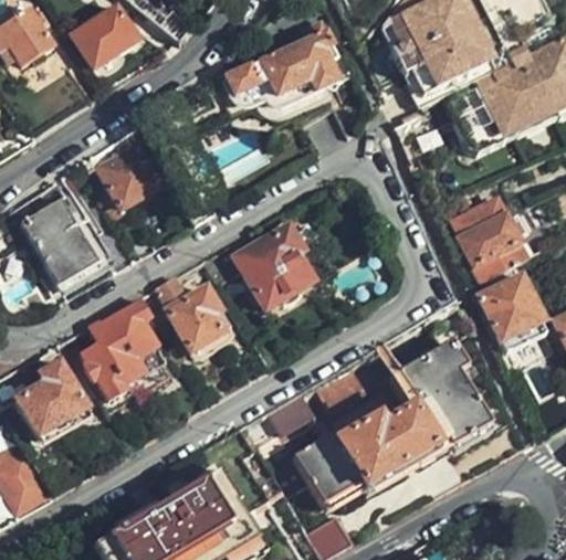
[(126,0),(179,45),(180,44),(191,30),(171,16),(167,20),(144,0),(126,0)]
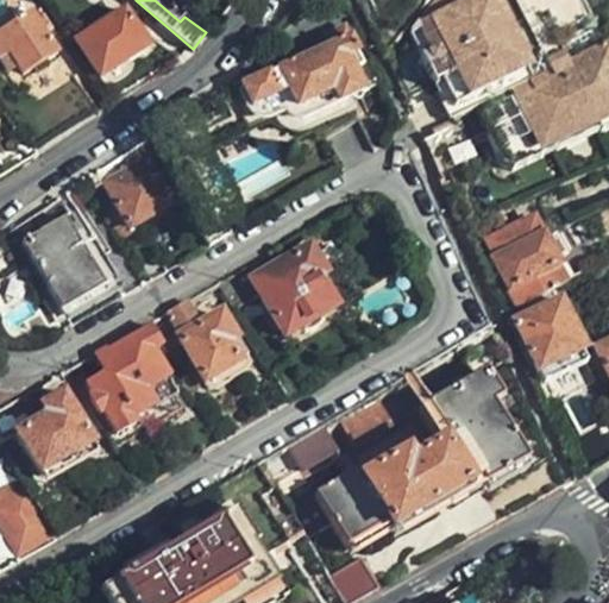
[(608,42),(596,48),(573,0),(431,0),(391,44),(409,88),(452,69),(465,101),(476,96),(502,159),(513,165),(608,120),(608,42)]
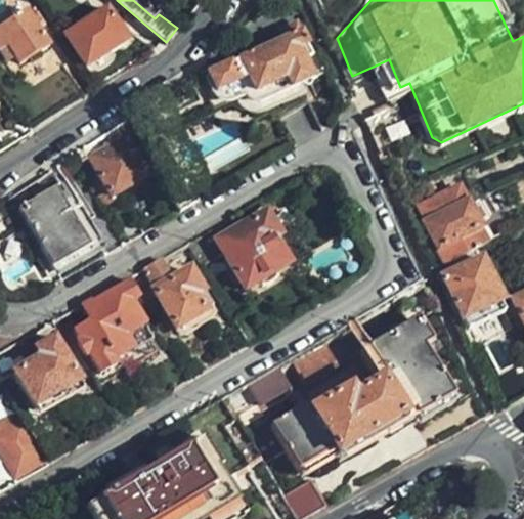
[(64,32),(85,65),(110,50),(127,38),(105,5),(64,32)]
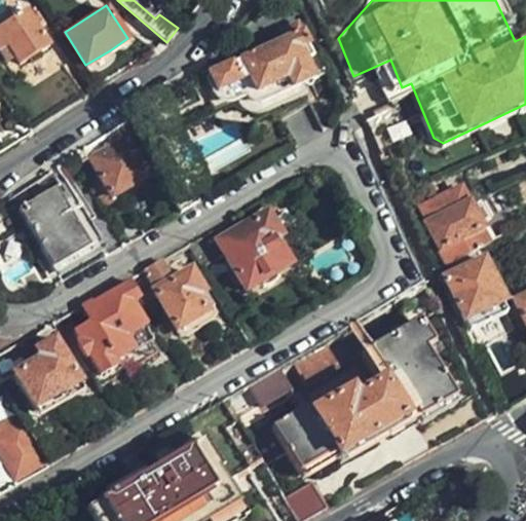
[(49,42),(29,7),(0,24),(0,49),(0,50),(8,44),(19,62),(49,42)]
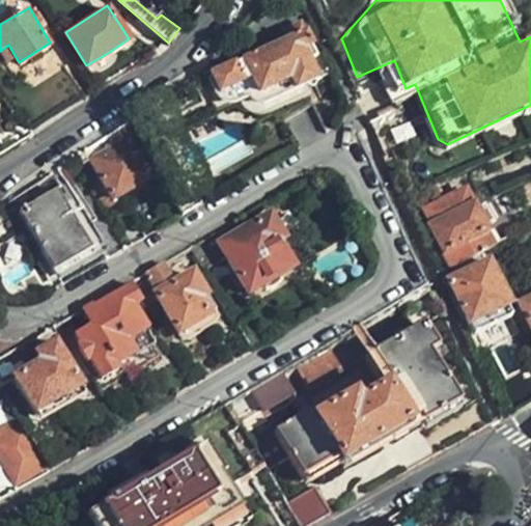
[(218,85),(220,91),(227,107),(240,101),(249,108),(260,111),(274,109),(270,99),(331,72),(311,30),(306,33),(300,19),(282,28),(286,38),(212,73),(213,75),(218,85)]
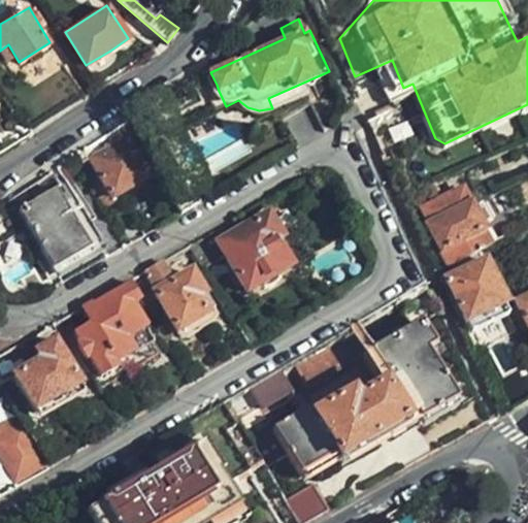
[(110,51),(86,65),(92,75),(117,60),(110,51)]
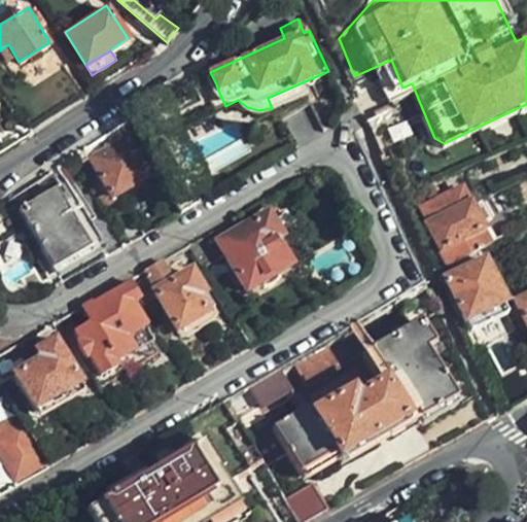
[(208,90),(216,84),(211,74),(203,77),(208,90)]
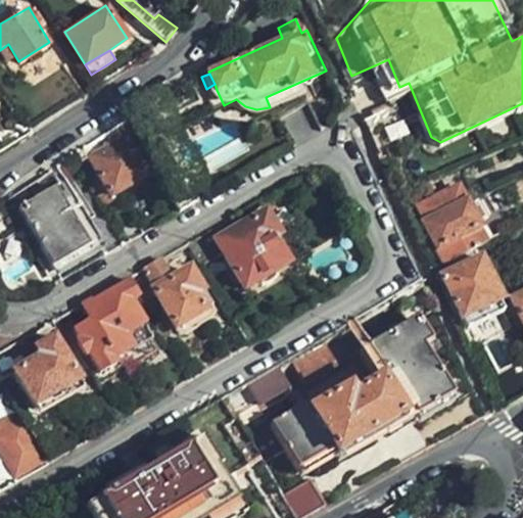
[(224,105),(217,90),(205,96),(211,110),(224,105)]
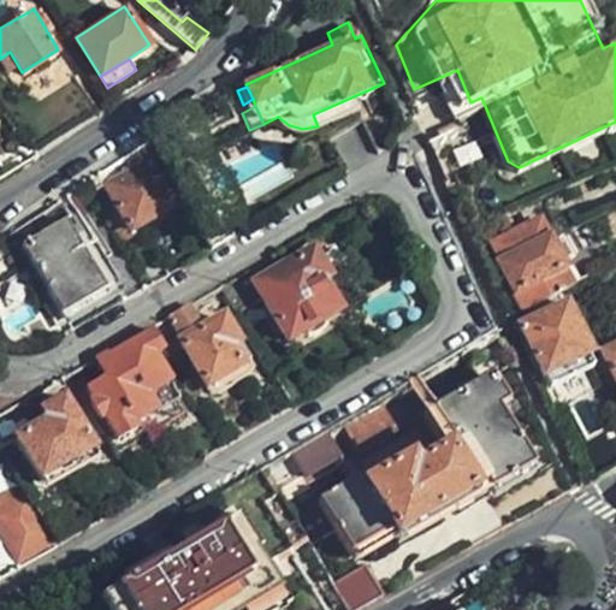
[(165,152),(150,134),(124,152),(131,163),(120,169),(114,158),(90,175),(98,187),(106,183),(114,200),(107,205),(120,231),(178,199),(164,177),(153,158),(165,152)]
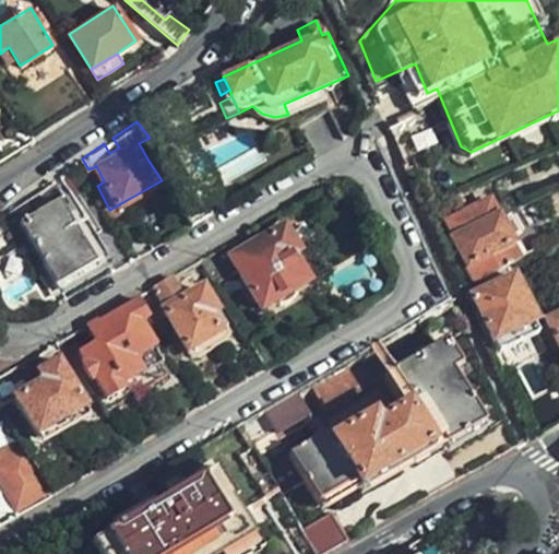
[(162,153),(150,138),(139,143),(149,161),(162,153)]
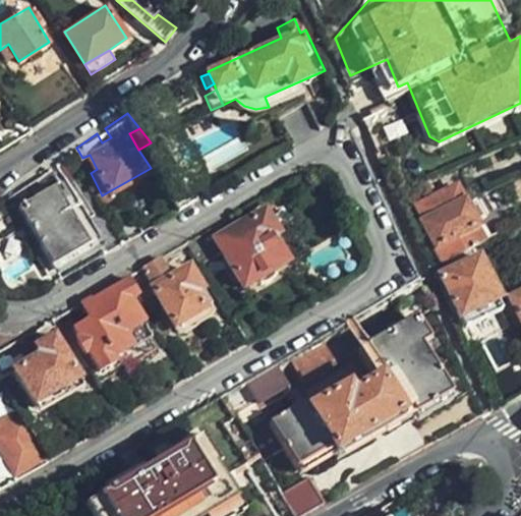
[(197,198),(222,184),(208,150),(172,168),(175,171),(197,198)]
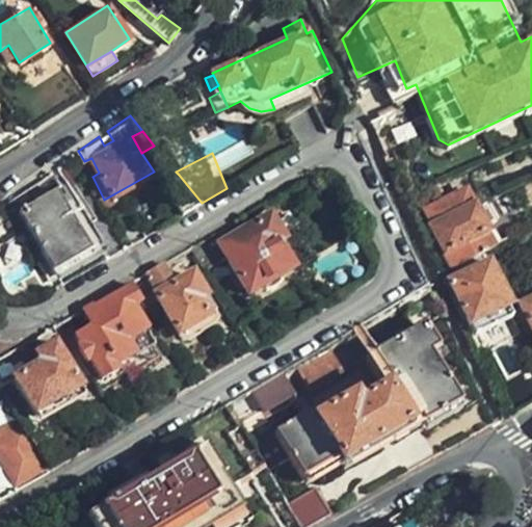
[(58,164),(5,200),(12,211),(19,207),(53,268),(102,241),(58,164)]
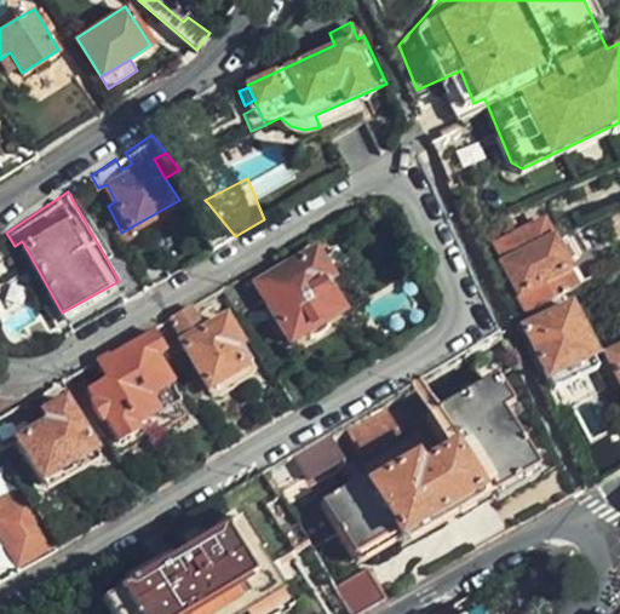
[(500,237),(504,247),(551,224),(546,214),(500,237)]
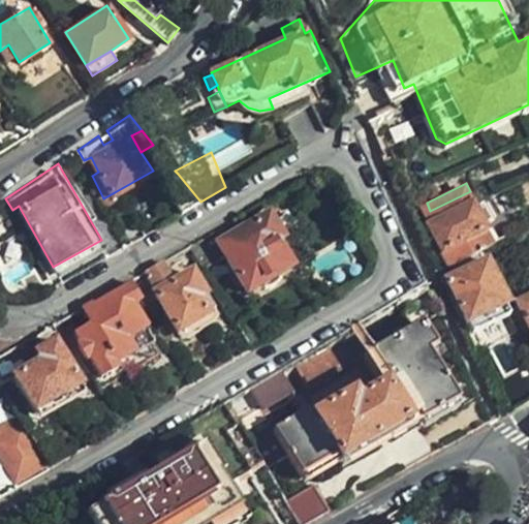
[(470,191),(430,211),(433,218),(431,219),(450,263),(493,242),(487,225),(495,220),(484,196),(473,202),(470,191)]
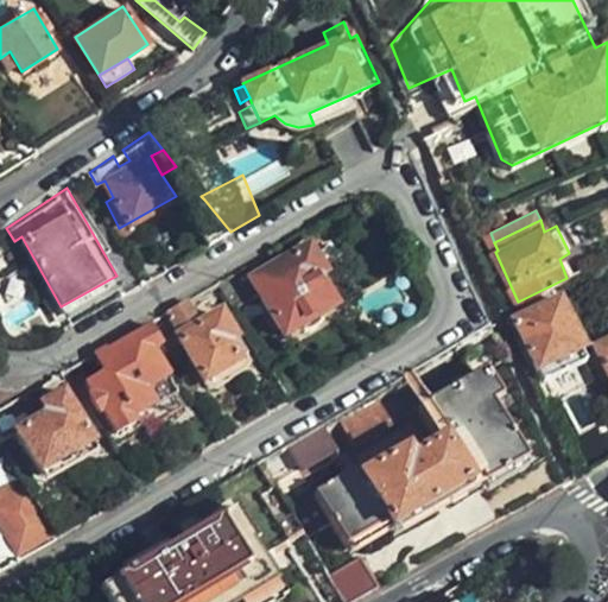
[(302,229),(246,263),(248,267),(247,268),(252,276),(249,278),(282,334),(336,302),(330,291),(320,274),(325,270),(302,229)]
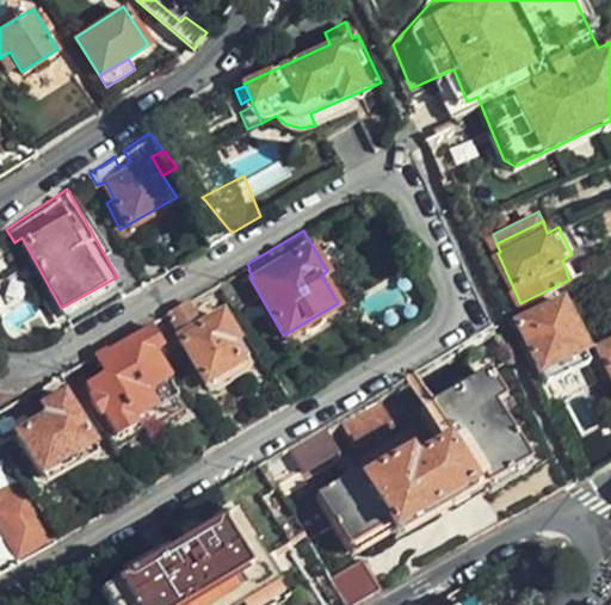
[(337,289),(327,271),(321,276),(332,292),(337,289)]
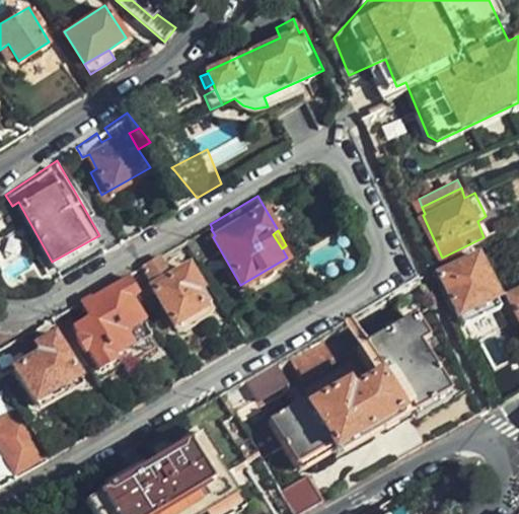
[(159,252),(127,272),(128,274),(133,283),(149,274),(154,282),(151,284),(175,323),(210,302),(187,263),(169,273),(159,252)]
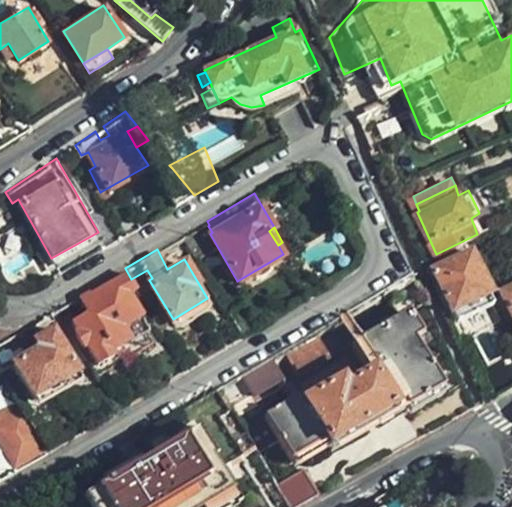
[(495,303),(469,249),(433,268),(451,310),(454,308),(460,320),(495,303)]
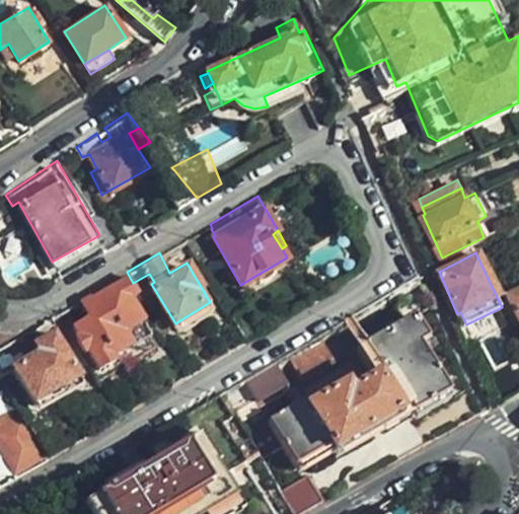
[(133,283),(128,274),(80,300),(93,323),(77,333),(81,338),(77,341),(83,351),(87,349),(97,368),(115,358),(118,364),(157,343),(130,296),(138,291),(133,283)]
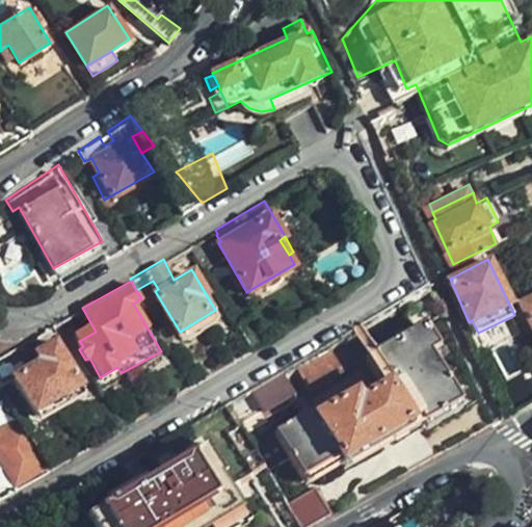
[(344,338),(234,402),(253,438),(270,427),(296,477),(331,456),(335,463),(416,416),(419,422),(391,438),(407,467),(489,422),(493,420),(479,390),(458,400),(428,348),(436,342),(425,321),(442,311),(431,288),(383,316),(395,336),(373,349),(365,354),(382,387),(355,402),(350,395),(319,413),(314,403),(290,418),(289,412),(297,405),(288,387),(300,378),(304,386),(355,359),(344,338)]
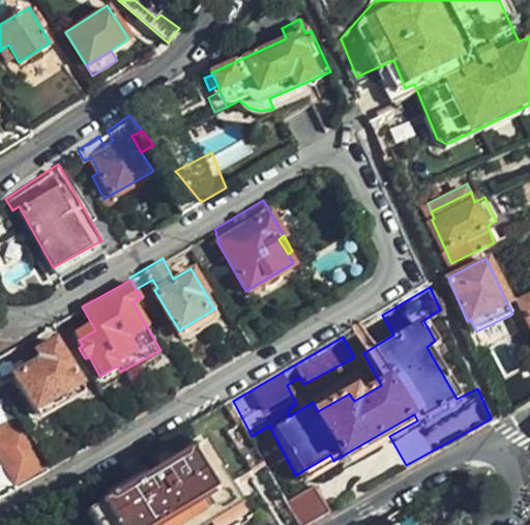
[(529,293),(518,299),(529,328),(529,293)]
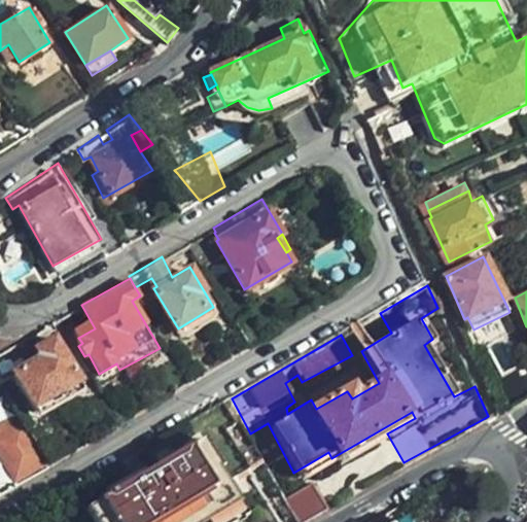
[(58,316),(0,348),(0,378),(1,380),(13,373),(33,408),(78,382),(73,373),(79,369),(57,327),(63,323),(58,316)]
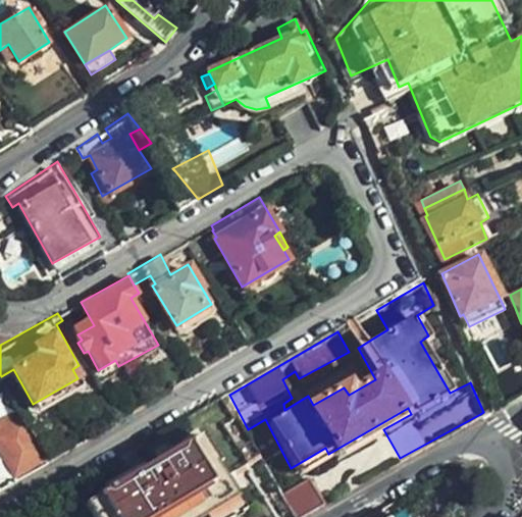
[(347,326),(358,348),(366,343),(357,320),(347,326)]
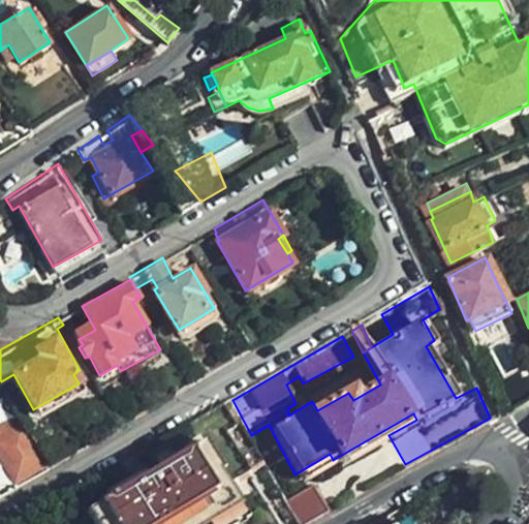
[(497,376),(510,404),(528,394),(528,384),(520,365),(497,376)]
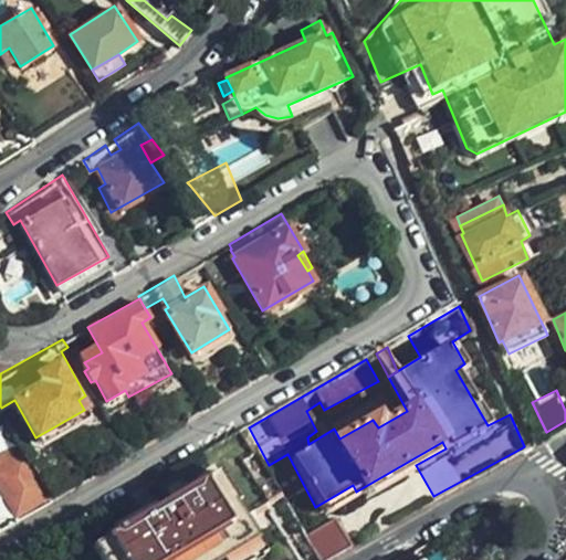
[(84,410),(35,437),(39,444),(87,414),(84,410)]
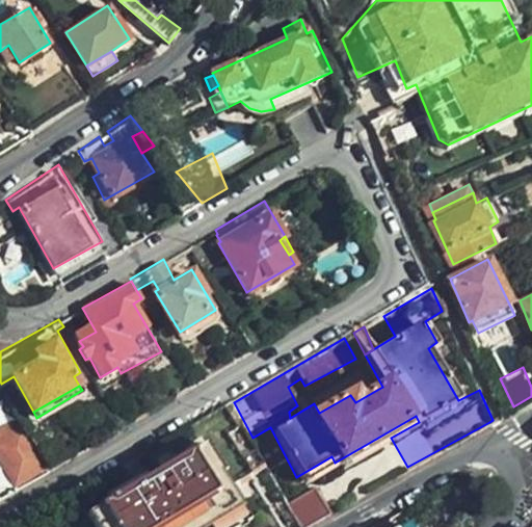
[(7,395),(0,399),(0,412),(4,420),(18,412),(7,395)]
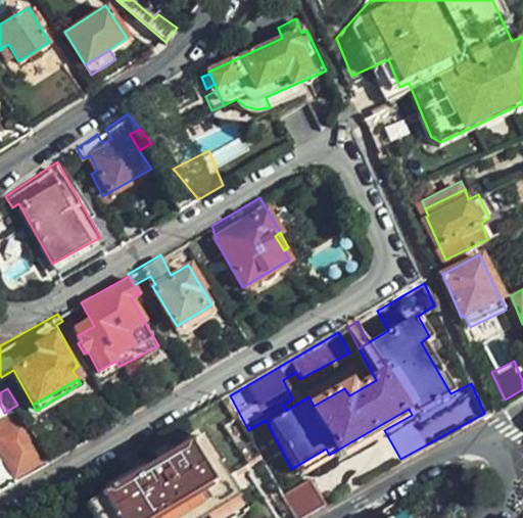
[(233,517),(245,511),(225,476),(246,464),(222,422),(231,416),(219,394),(181,416),(187,427),(146,452),(153,464),(83,505),(90,517),(233,517)]
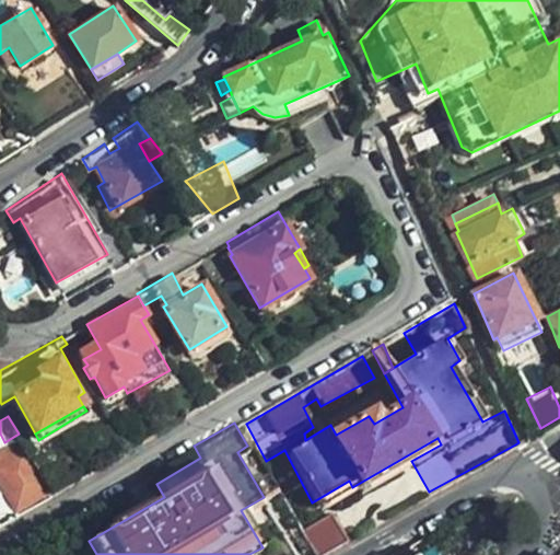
[(0,477),(19,509),(51,489),(35,462),(19,434),(4,442),(0,443),(0,477)]
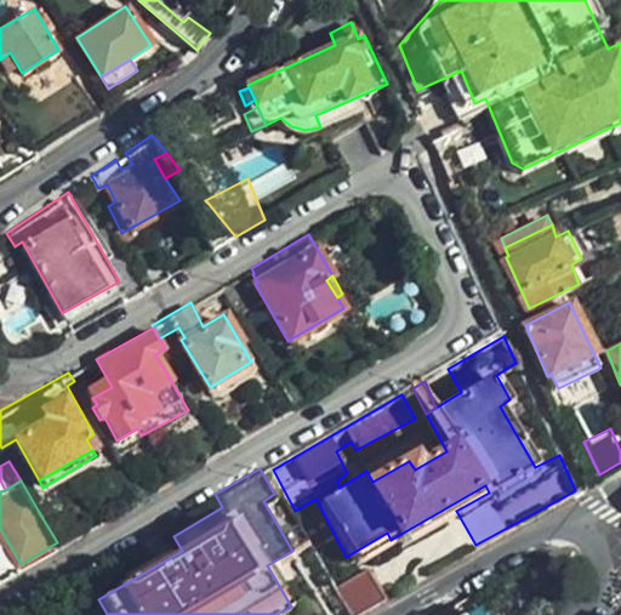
[(334,584),(351,614),(386,594),(369,564),(334,584)]
